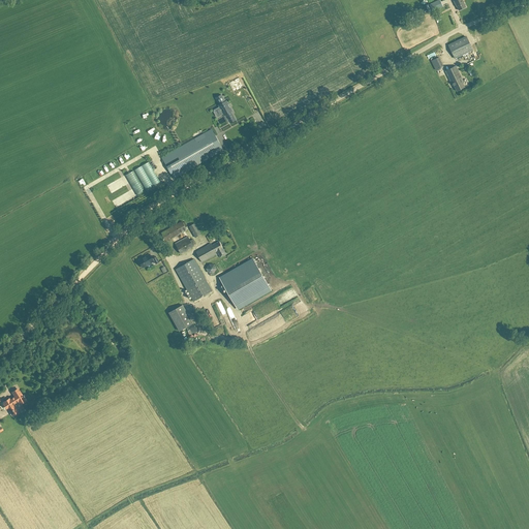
[(459,10),(466,7),(462,0),(455,0),(454,1),(456,5),(456,4),(459,10)]
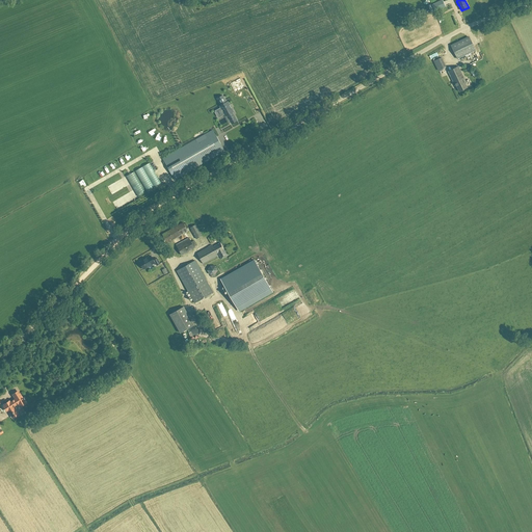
[(457,59),(476,50),(470,37),(451,46),(457,59)]
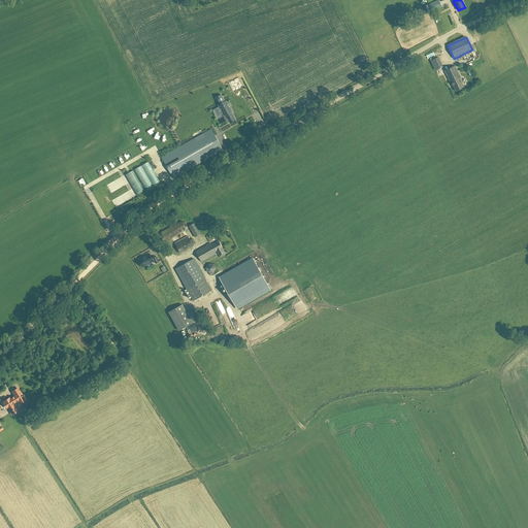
[(431,57),(435,68),(443,65),(439,54),(431,57)]
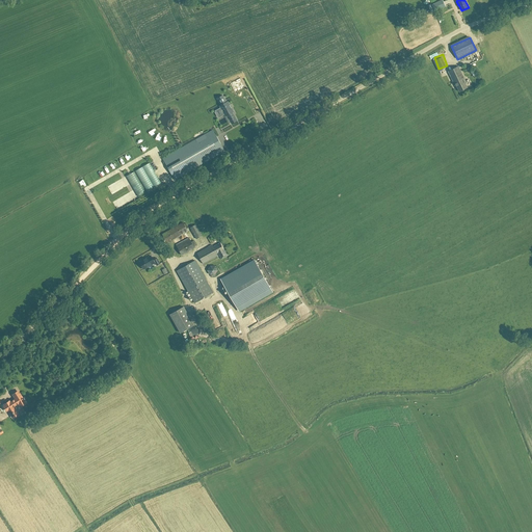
[(467,82),(458,67),(448,71),(455,86),(456,86),(459,91),(468,87),(466,83),(467,82)]
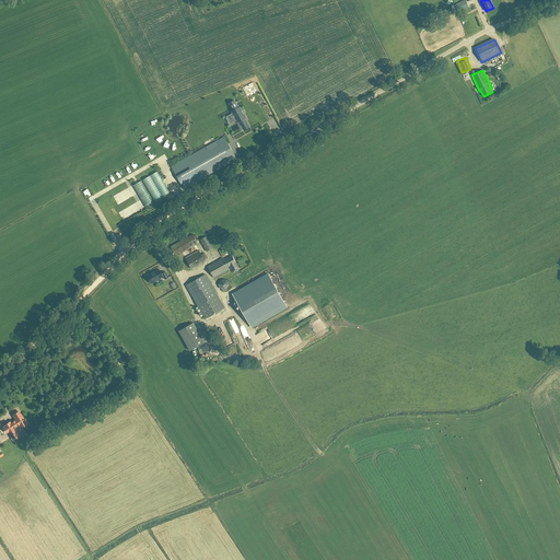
[(258,90),(253,81),(244,86),(246,91),(252,89),(254,93),(258,90)]
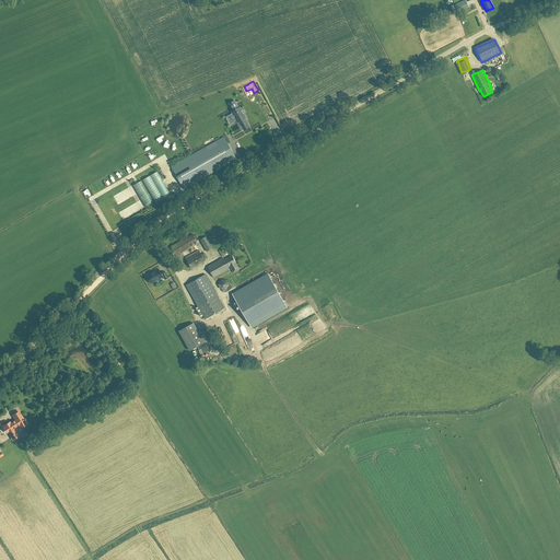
[(247,124),(245,118),(246,117),(244,114),(242,111),(240,107),(238,107),(234,101),(229,104),(233,111),(232,112),(232,113),(233,114),(230,115),(234,121),(236,120),(237,123),(238,121),(242,127),(247,124)]
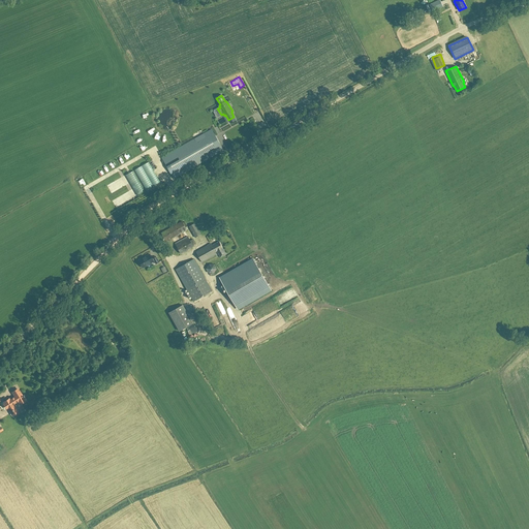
[(212,129),(162,158),(174,178),(223,150),(212,129)]
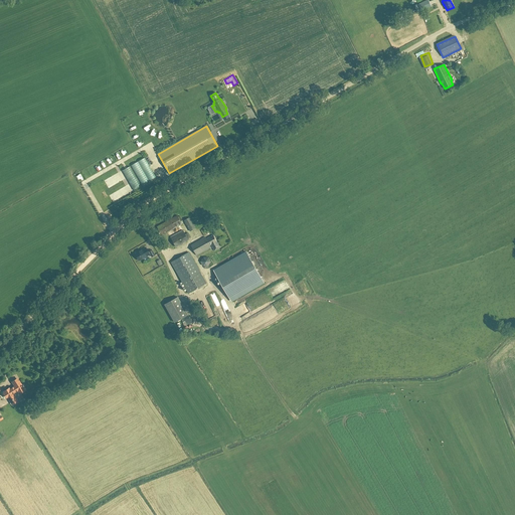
[(182,224),(180,221),(183,220),(180,216),(178,217),(177,215),(157,226),(162,235),(182,224)]
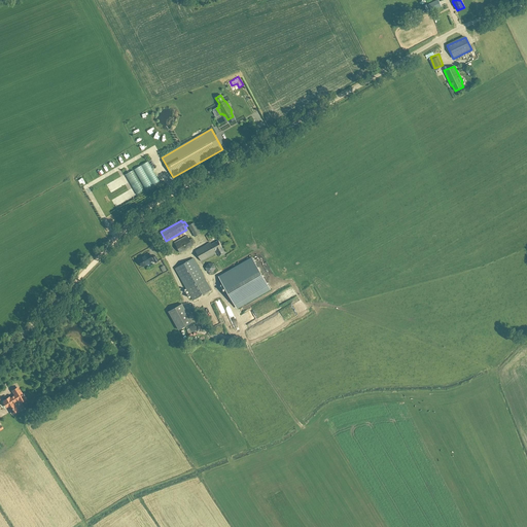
[(200,234),(194,222),(188,225),(195,237),(200,234)]
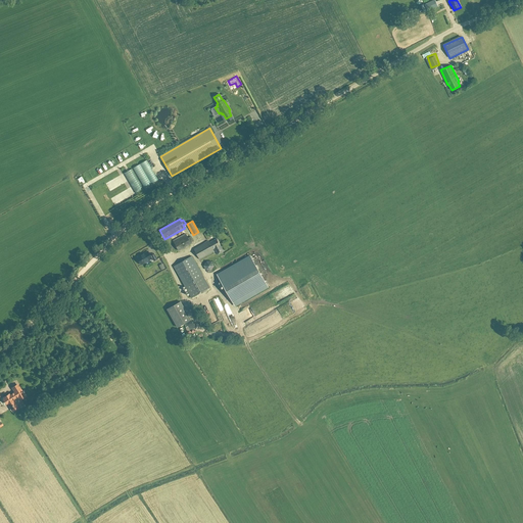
[(191,236),(188,238),(186,234),(173,241),(179,250),(191,243),(191,242),(193,241),(191,236)]
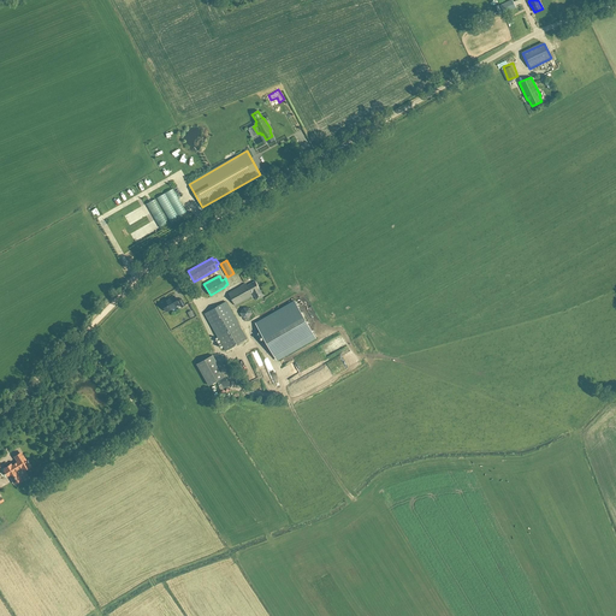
[(229,292),(236,306),(253,296),(252,294),(253,292),(256,300),(264,296),(255,282),(247,286),(246,284),(229,292)]
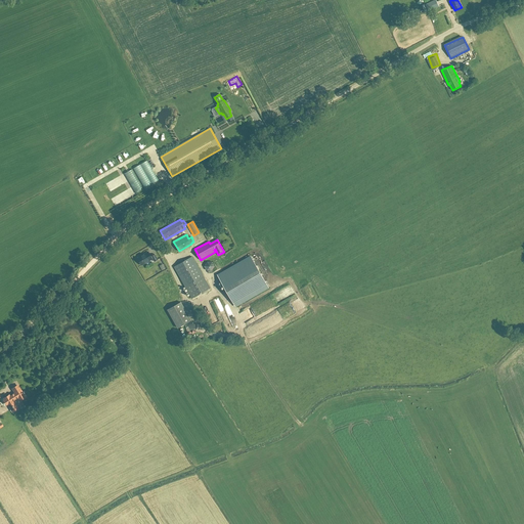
[(155,261),(158,260),(155,254),(151,256),(150,257),(148,252),(137,258),(141,265),(153,259),(155,261)]
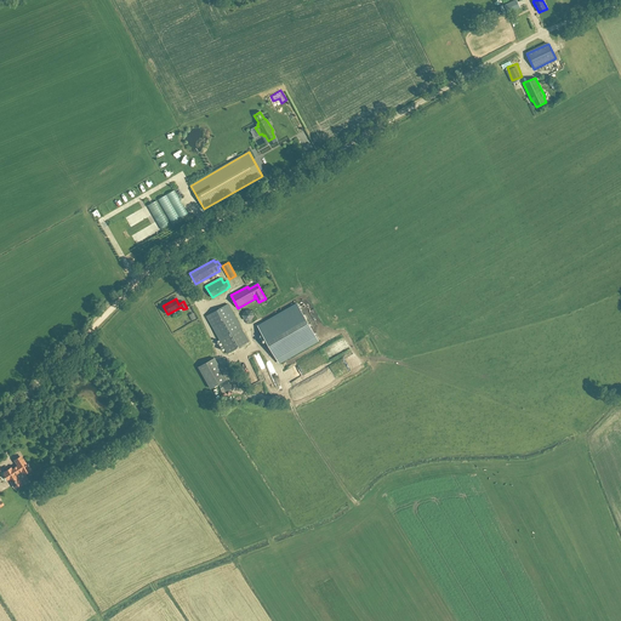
[(318,340),(297,303),(258,326),(279,363),(318,340)]
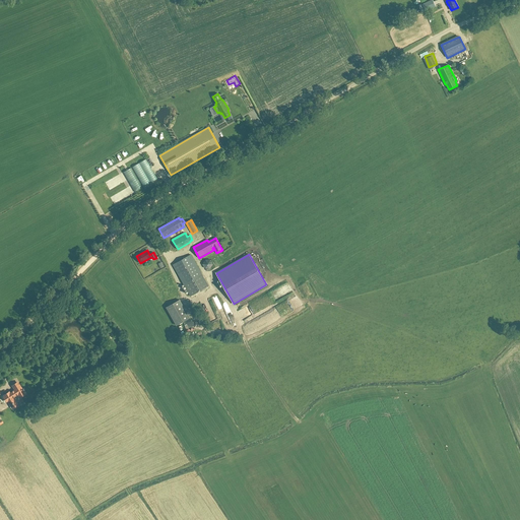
[(191,255),(173,265),(191,297),(208,286),(191,255)]
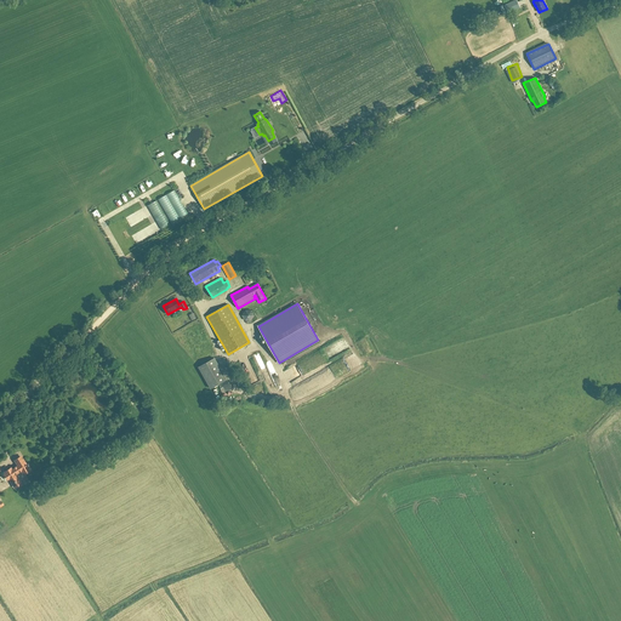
[(352,345),(362,364),(371,360),(368,354),(363,357),(355,342),(352,345)]
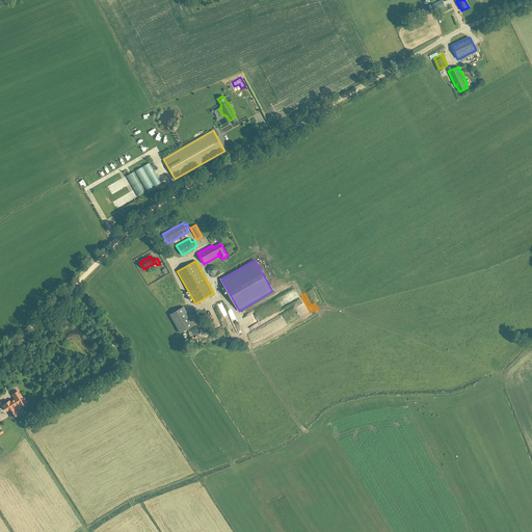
[(270,315),(275,312),(271,306),(267,309),(270,315)]
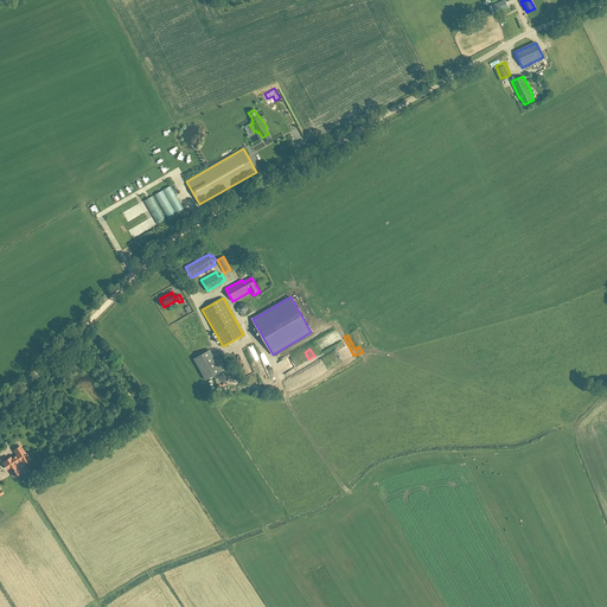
[(206,379),(222,371),(210,350),(195,359),(206,379)]
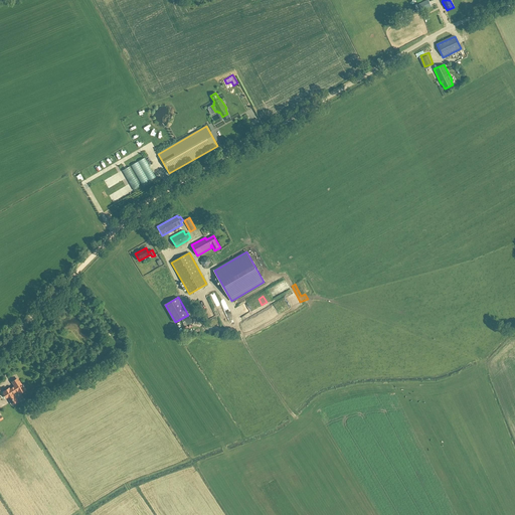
[(19,393),(24,389),(19,381),(14,385),(15,387),(10,390),(9,388),(4,391),(5,393),(4,394),(6,397),(7,396),(10,400),(15,397),(12,393),(17,390),(19,393)]
